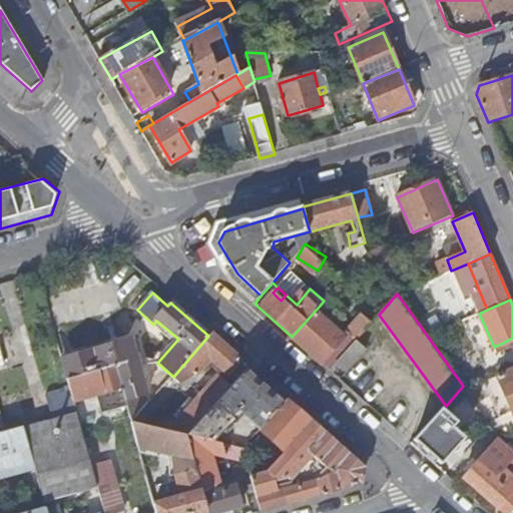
[(292,337),(329,370),(336,362),(356,340),(371,324),(362,316),(347,332),(349,333),(346,337),(320,314),(324,310),(320,306),(292,337)]
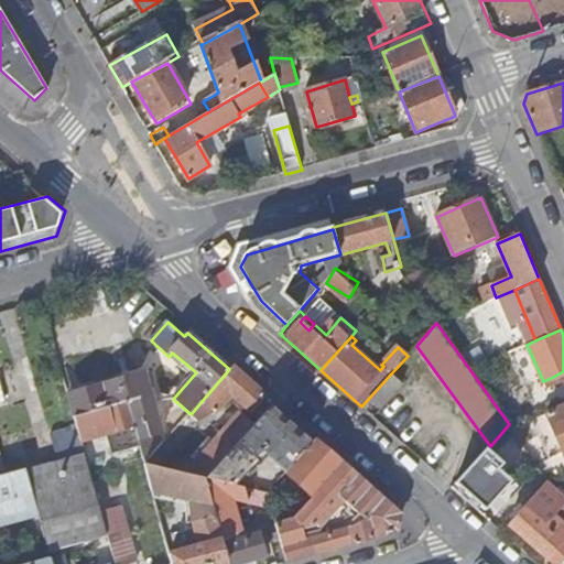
[(250,411),(264,394),(232,366),(229,369),(203,400),(216,412),(231,393),(250,411)]
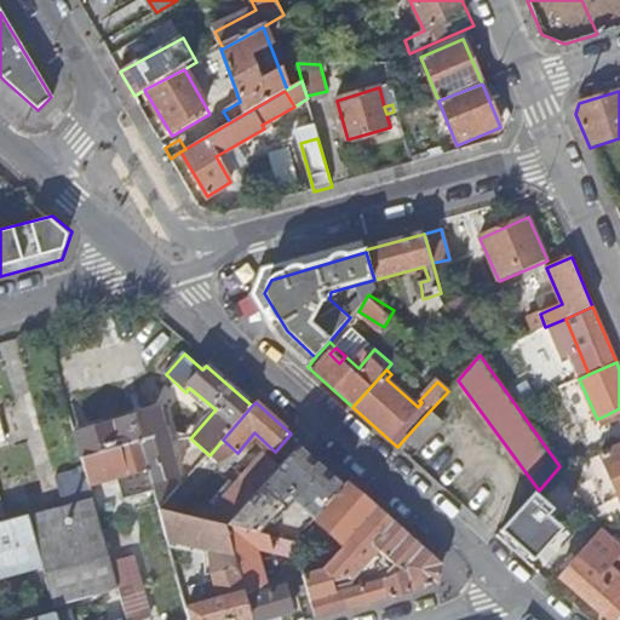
[(178,476),(160,411),(75,435),(82,458),(141,441),(151,483),(160,511),(178,491),(174,477),(178,476)]
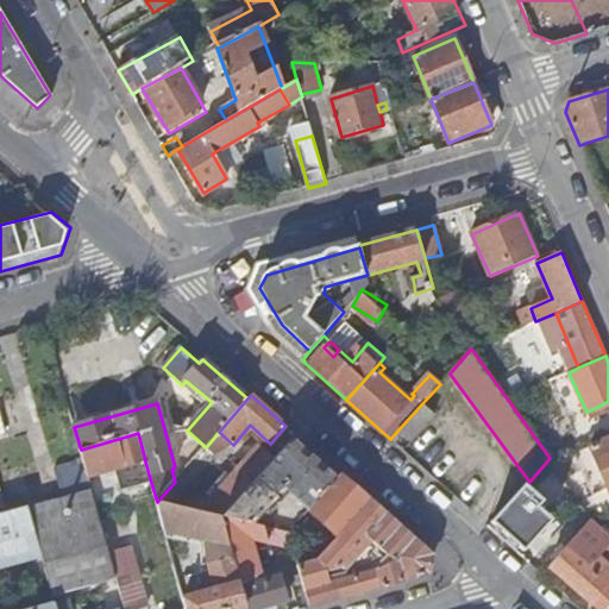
[(435,415),(422,403),(399,429),(412,441),(435,415)]
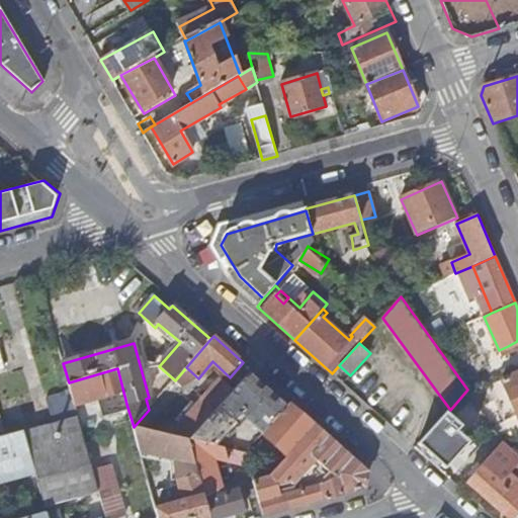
[(508,346),(499,350),(501,355),(510,351),(508,346)]
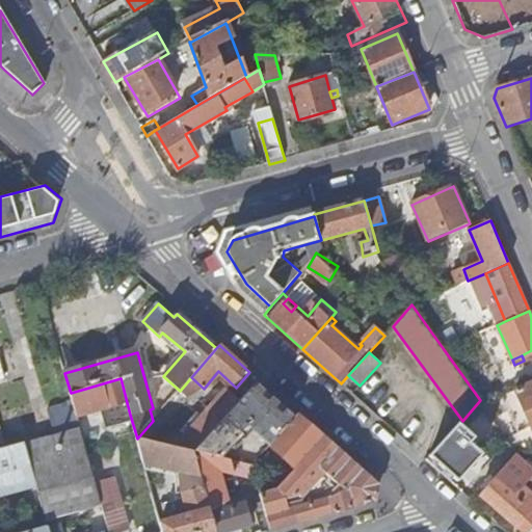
[(180,391),(163,376),(154,386),(170,400),(180,391)]
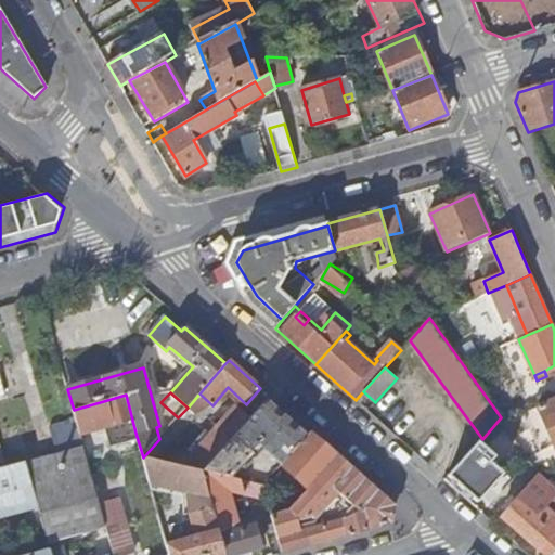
[(120,437),(136,433),(126,395),(74,410),(80,434),(116,424),(120,437)]
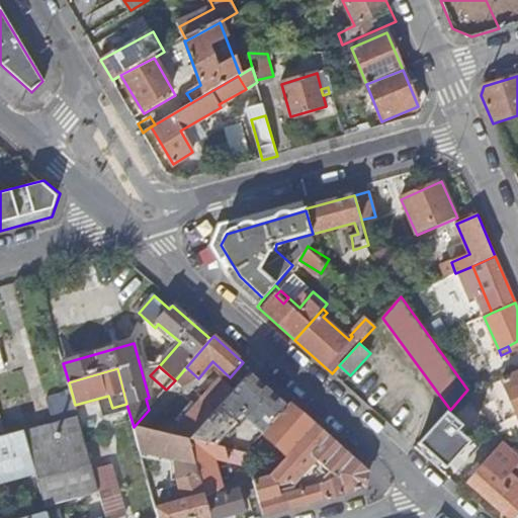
[(517,422),(517,372),(502,380),(517,416),(502,423),(504,428),(517,422)]
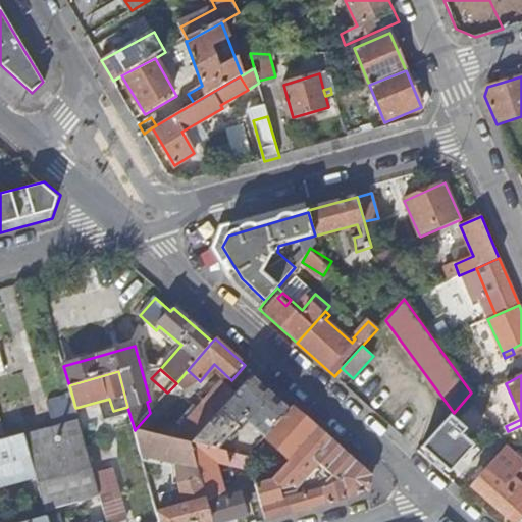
[(264,437),(289,410),(250,376),(233,395),(192,444),(216,449),(225,437),(243,417),(249,423),(264,437)]
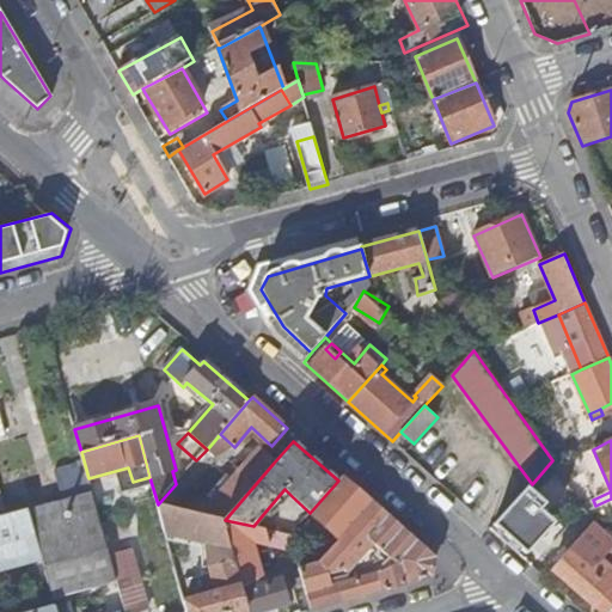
[(225,520),(274,463),(259,450),(202,514),(225,520)]
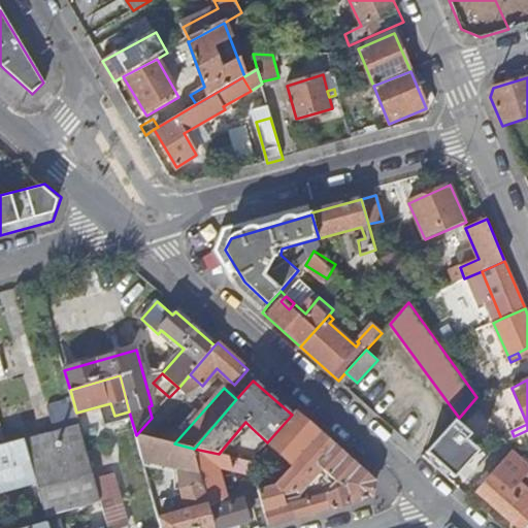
[(314,428),(295,410),(292,415),(267,442),(293,466),(322,435),(317,430),(314,428)]
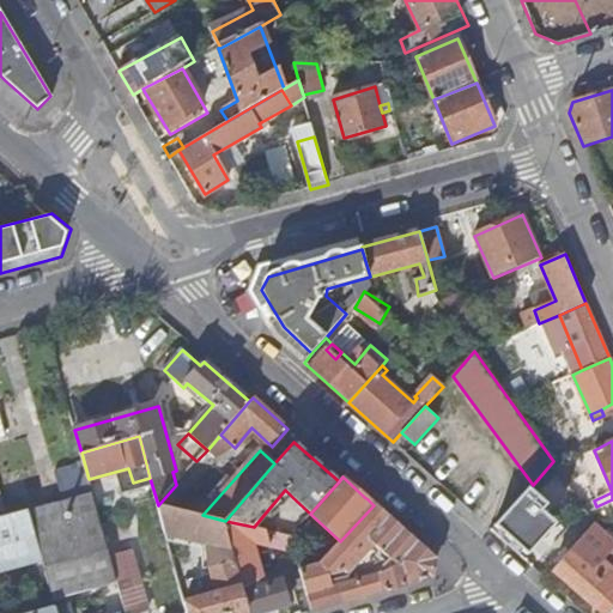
[(530,491),(533,485),(496,526),(528,554),(556,522),(541,509),(546,503),(530,491)]
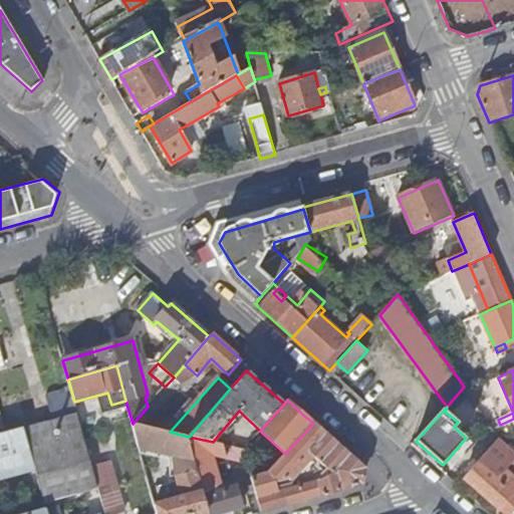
[(239,411),(222,431),(228,436),(245,417),(239,411)]
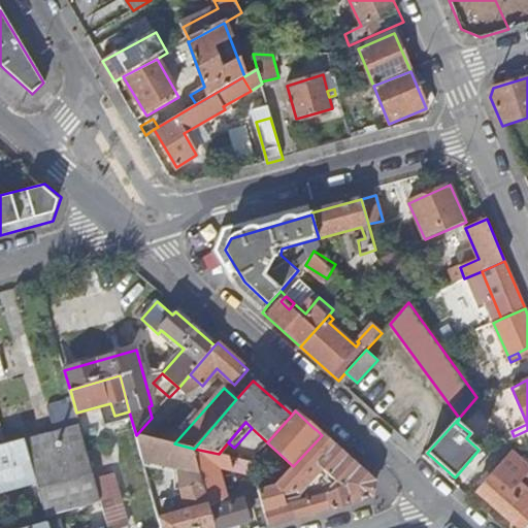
[(79,423),(24,438),(31,465),(36,482),(38,488),(46,516),(101,500),(99,493),(93,472),(91,465),(85,442),(79,423)]
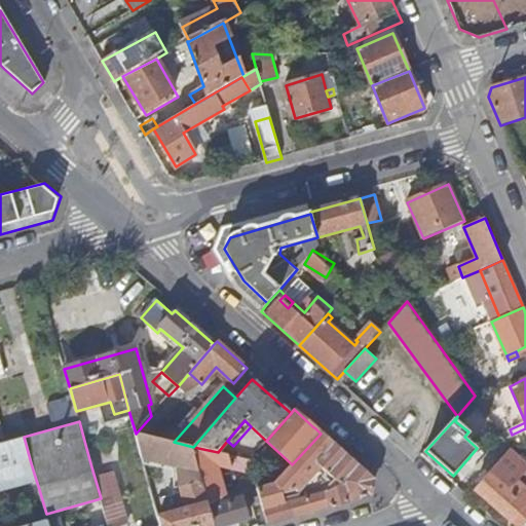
[(174,442),(136,434),(143,458),(199,472),(203,483),(182,489),(179,479),(160,484),(166,502),(172,501),(171,496),(182,493),(187,509),(158,517),(161,525),(197,525),(198,525),(197,525),(218,525),(248,518),(242,497),(260,493),(259,489),(250,460),(218,452),(193,447),(174,442)]
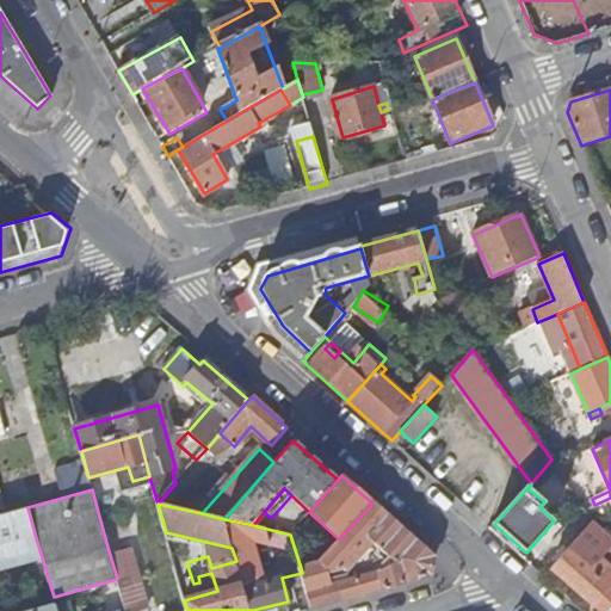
[(318,563),(301,568),(302,573),(312,609),(430,574),(433,557),(372,504),(339,539),(318,563)]
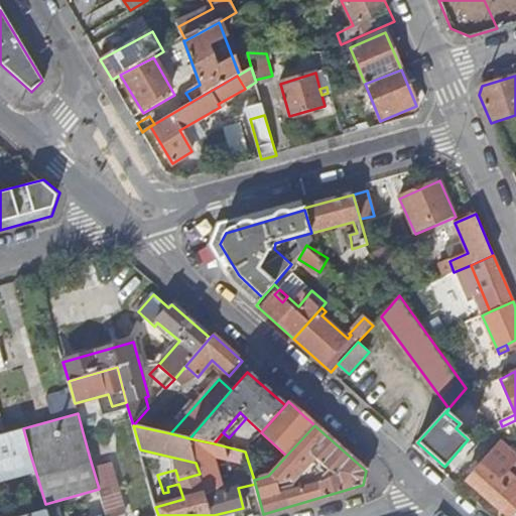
[(0,480),(35,471),(30,455),(23,428),(0,434),(0,480)]
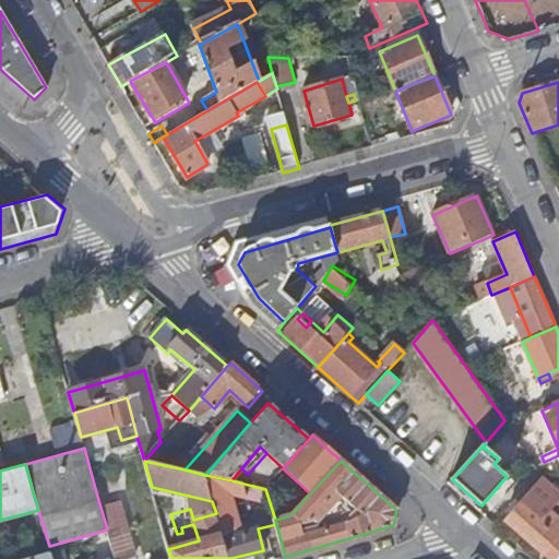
[(90,468),(96,492),(107,489),(102,472),(100,472),(98,465),(90,468)]
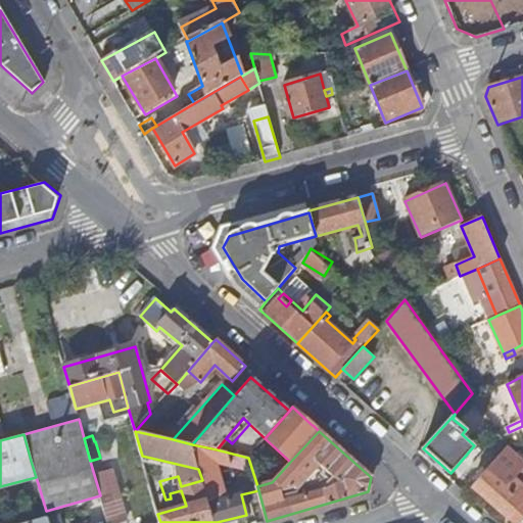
[(522,461),(508,446),(472,485),(509,519),(522,503),(522,485),(521,484),(522,482),(522,461)]
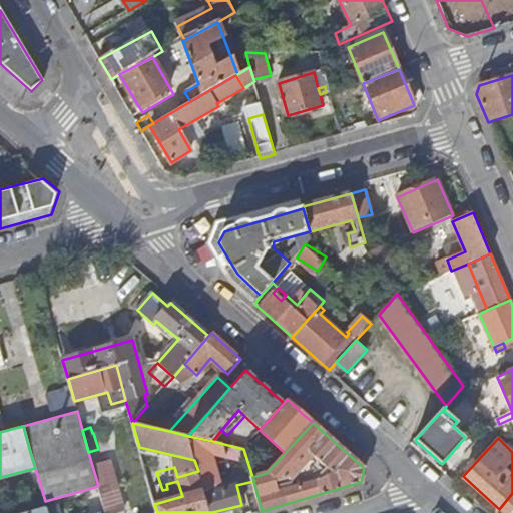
[(118,473),(96,479),(98,486),(105,512),(119,512),(128,511),(118,473)]
